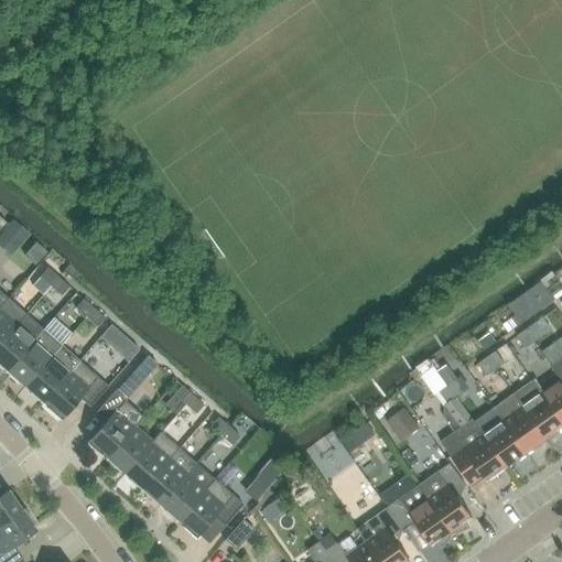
[(7,211),(0,224),(0,239),(13,246),(25,220),(7,211)]
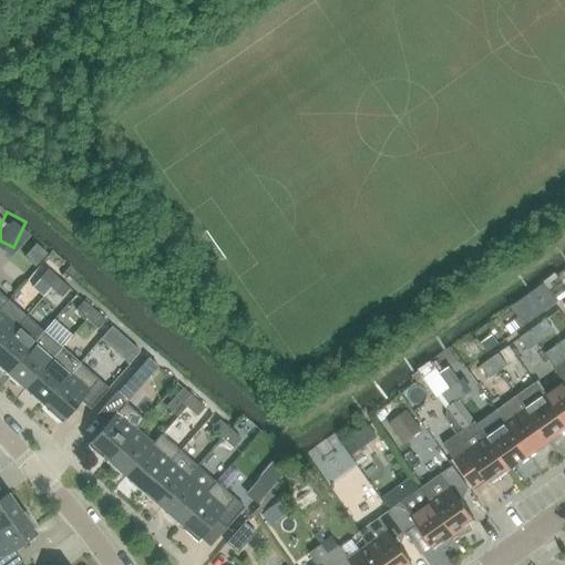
[(52,287),(60,278),(49,268),(41,277),(52,287)]
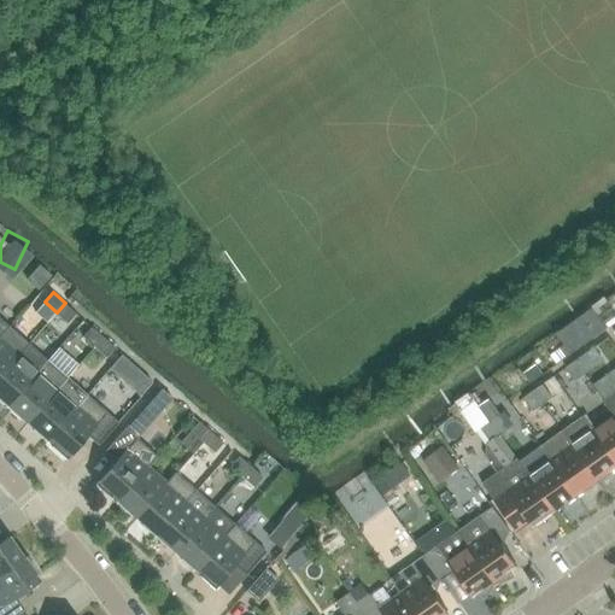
[(65,303),(57,312),(68,323),(76,312),(65,303)]
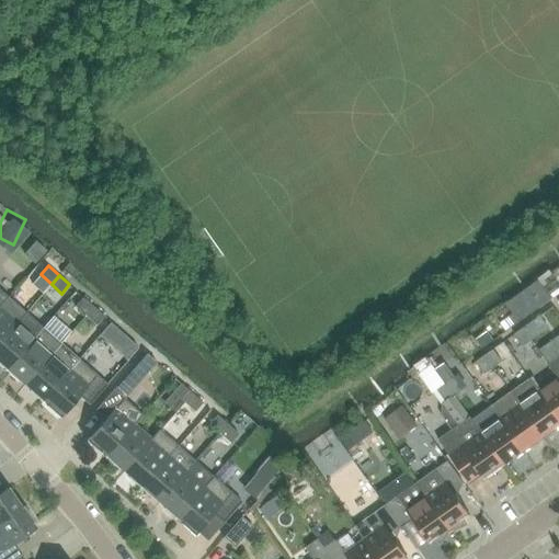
[(0,287),(0,306),(9,296),(0,287)]
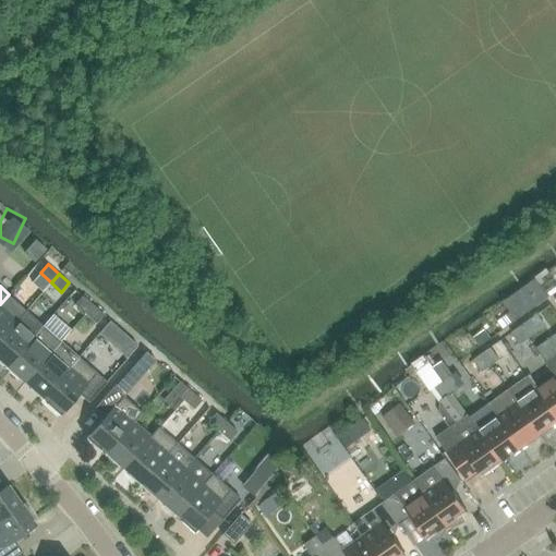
[(0,339),(26,310),(9,294),(0,304),(0,339)]
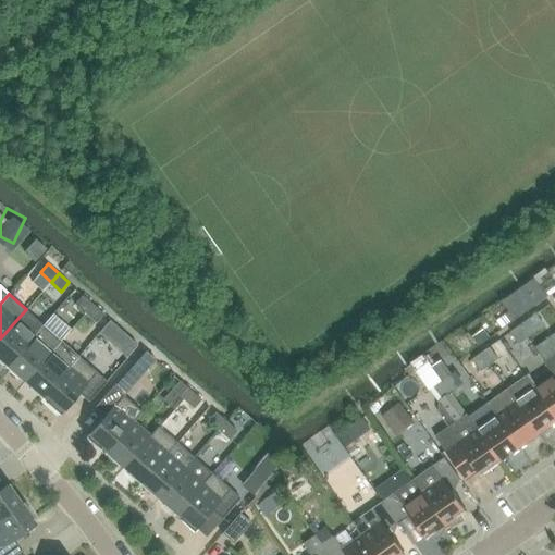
[(86,312),(94,304),(83,294),(75,303),(86,312)]
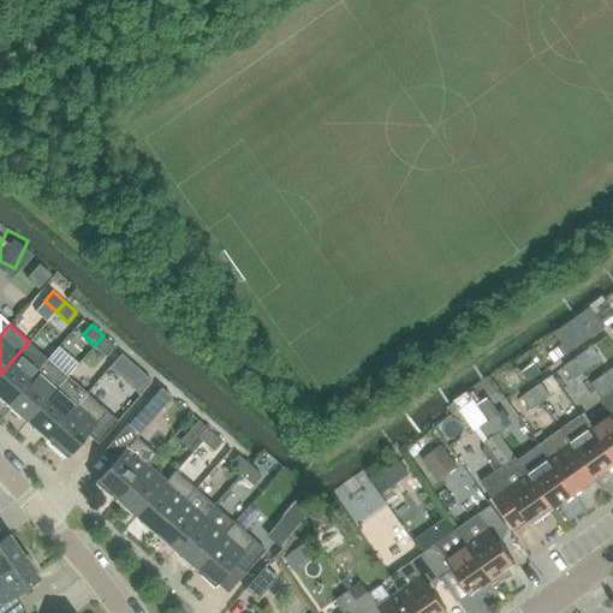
[(103,335),(95,345),(107,356),(115,346),(103,335)]
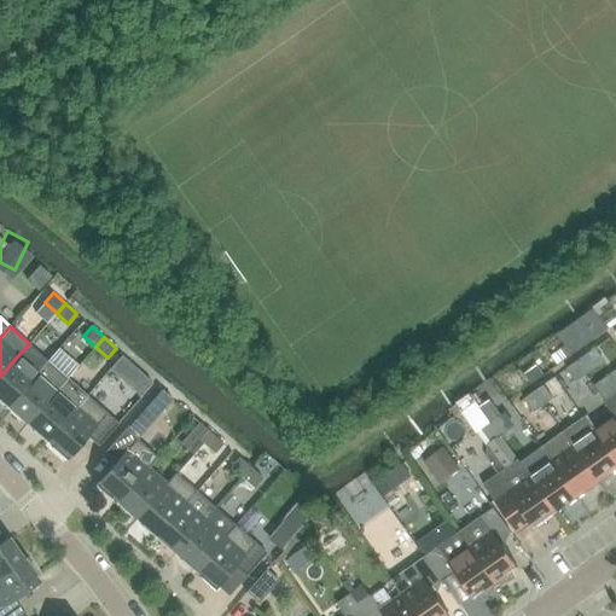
[(0,400),(9,407),(50,360),(29,343),(0,376),(0,400)]
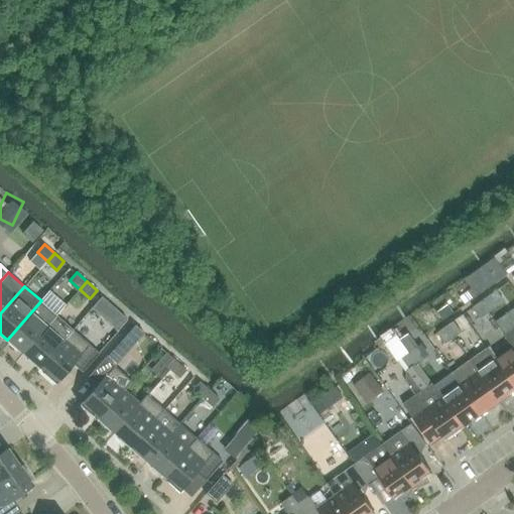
[(482,300),(490,311),(498,306),(490,294),(482,300)]
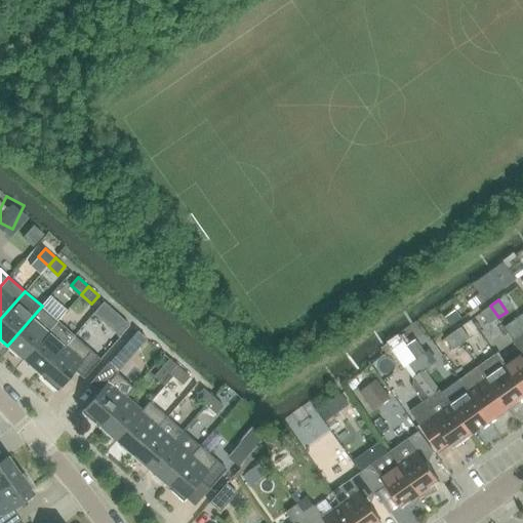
[(24,360),(58,321),(42,306),(7,346),(24,360)]
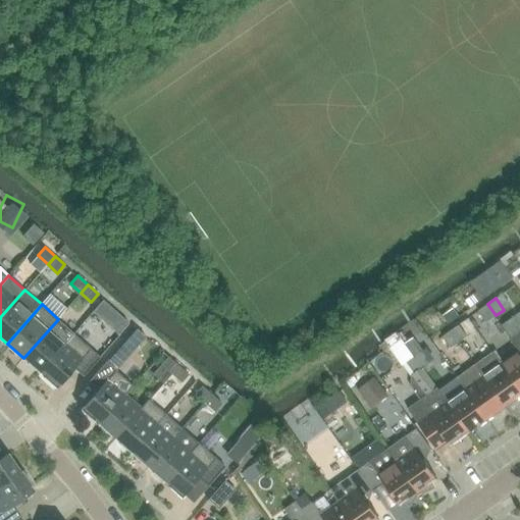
[(487,321),(496,315),(487,304),(479,310),(487,321)]
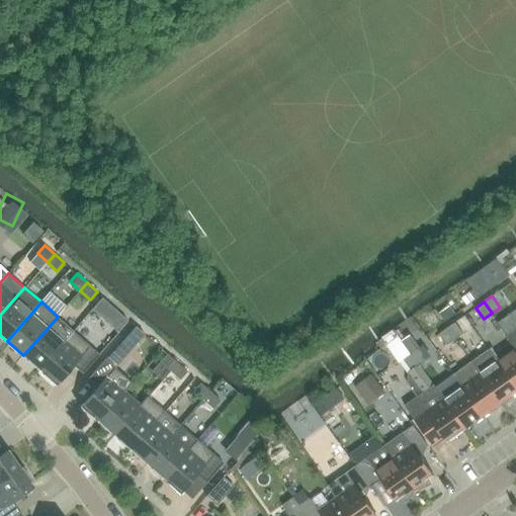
[(39,370),(74,331),(58,317),(23,355),(39,370)]
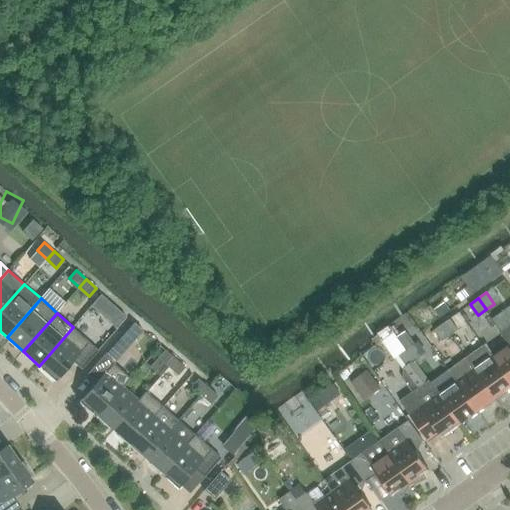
[(450,334),(459,329),(462,326),(454,315),(443,323),(450,334)]
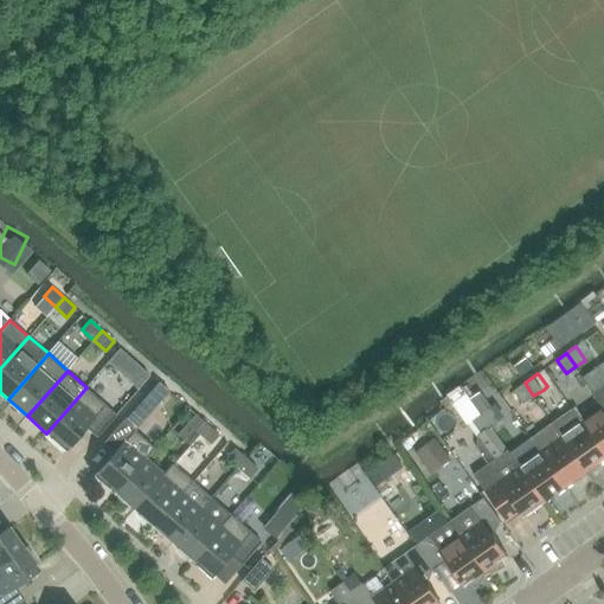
[(524,403),(533,396),(525,383),(515,390),(524,403)]
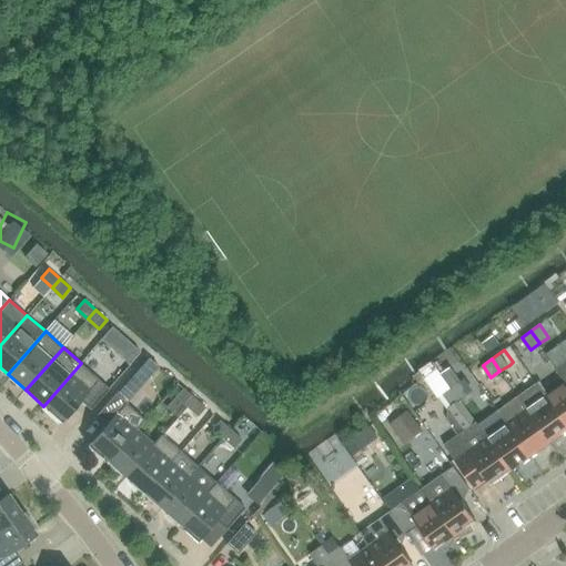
[(565,360),(555,367),(565,381),(565,360)]
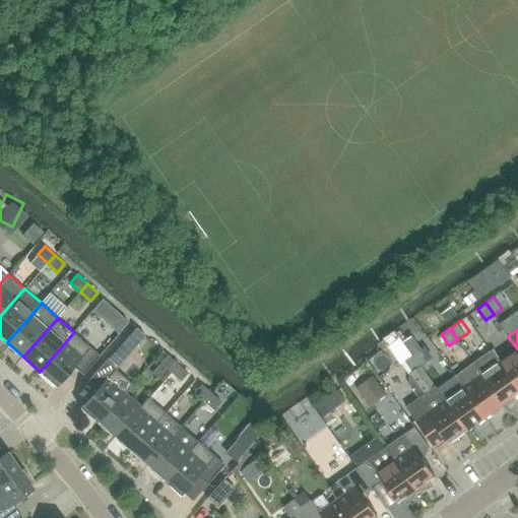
[(74,332),(40,372),(57,386),(74,366),(84,375),(101,355),(74,332)]
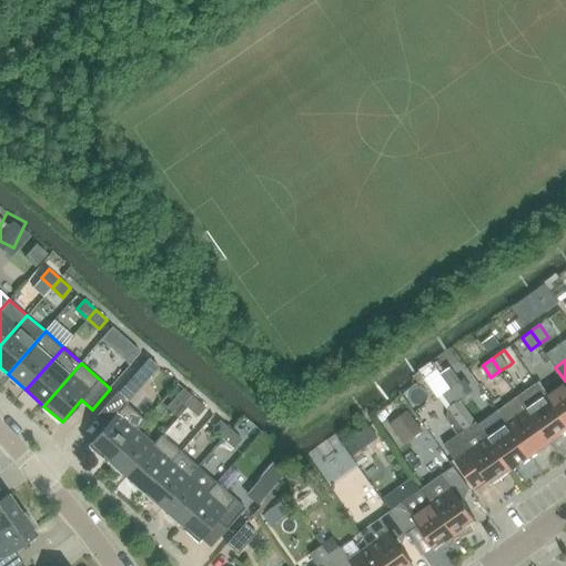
[(452,386),(461,398),(470,393),(461,381),(452,386)]
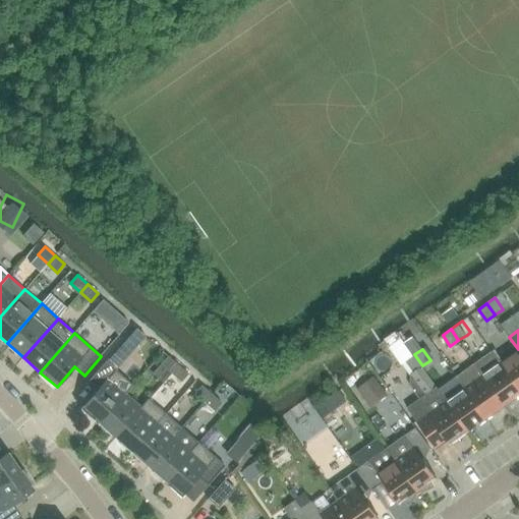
[(518,349),(501,360),(501,361),(518,387),(518,349)]
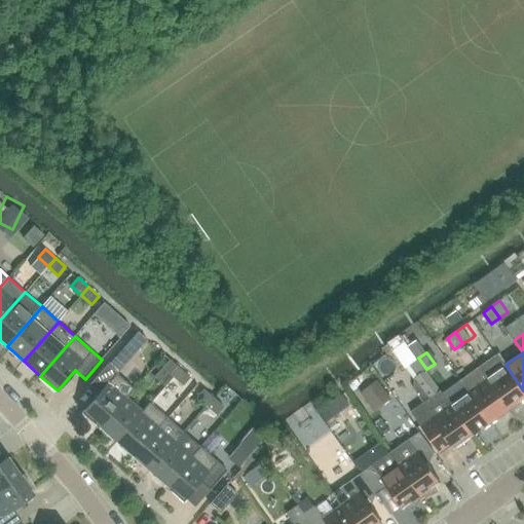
[(523,390),(506,365),(506,364),(497,353),(479,366),(487,377),(510,409),(523,399),(523,390)]
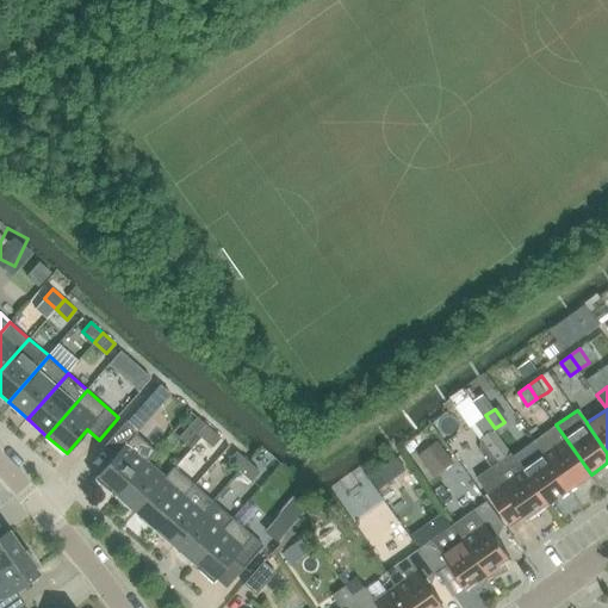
[(485,435),(495,428),(485,415),(476,422),(485,435)]
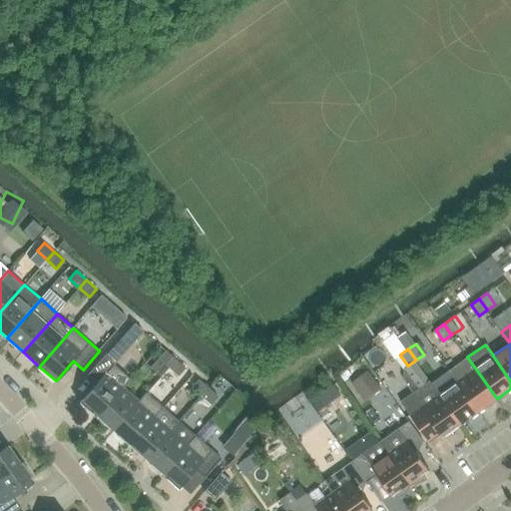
[(169,367),(176,359),(166,350),(158,358),(169,367)]
